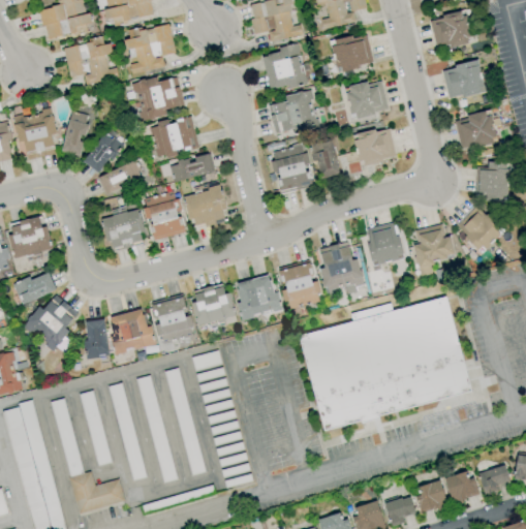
[(48,39),(71,34),(71,37),(96,31),(92,12),(87,14),(83,0),(60,0),(61,5),(41,9),(48,39)]
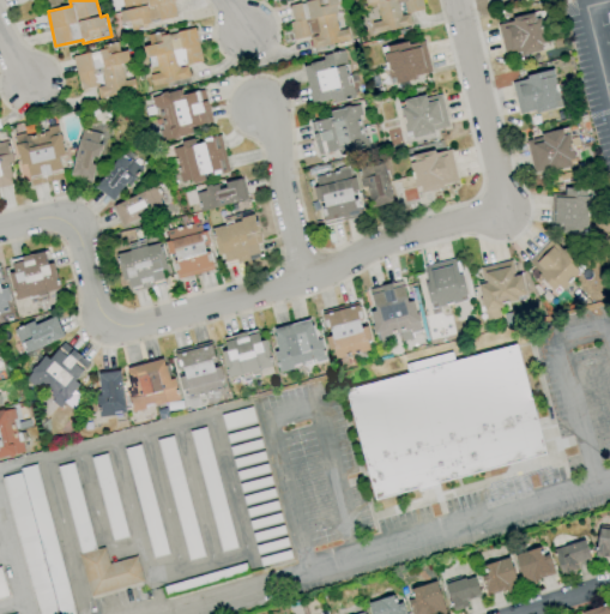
[(176,0),(124,0),(126,10),(122,11),(125,23),(132,22),(133,26),(180,18),(176,0)]
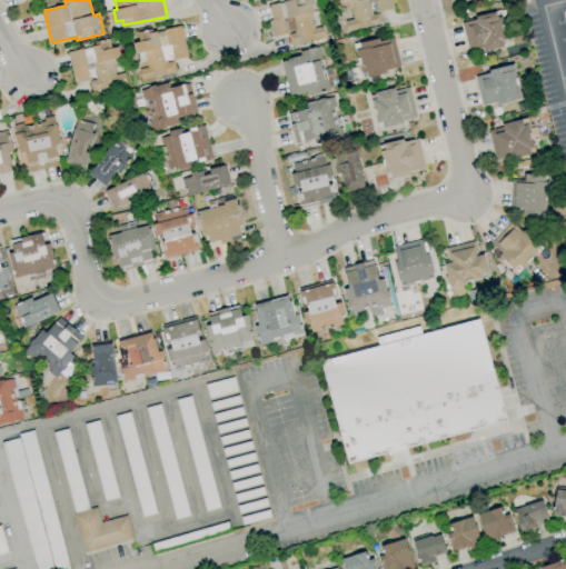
[(284,0),(269,2),(275,37),(290,33),(291,43),(326,38),(324,27),(315,28),(313,10),(317,9),(315,0),(284,0)]
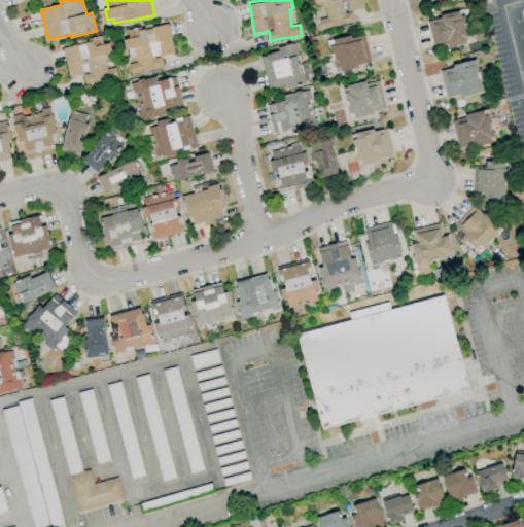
[(355,23),(353,10),(364,9),(362,0),(314,0),(316,5),(325,3),(328,18),(321,19),(322,29),(355,23)]
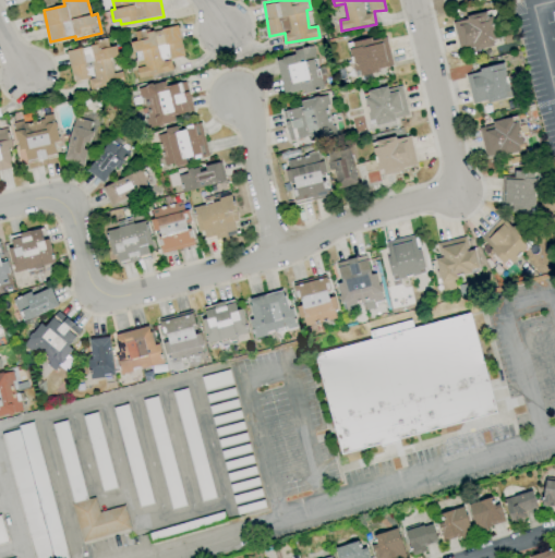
[(455,20),(461,52),(497,46),(491,12),(455,20)]
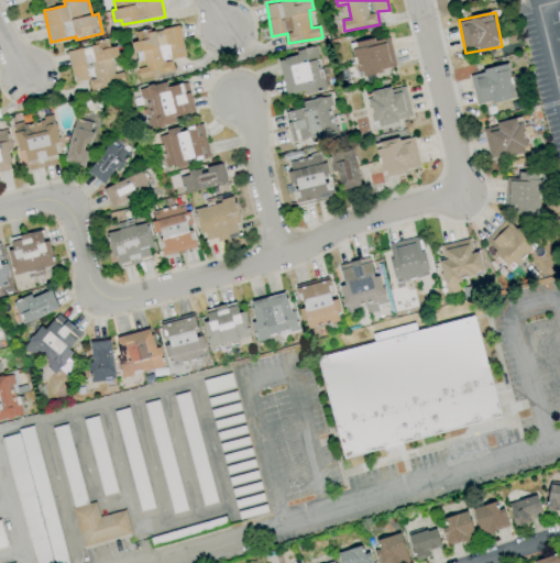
[(187,56),(180,25),(139,34),(140,42),(136,42),(142,68),(140,68),(142,79),(176,72),(174,59),(187,56)]
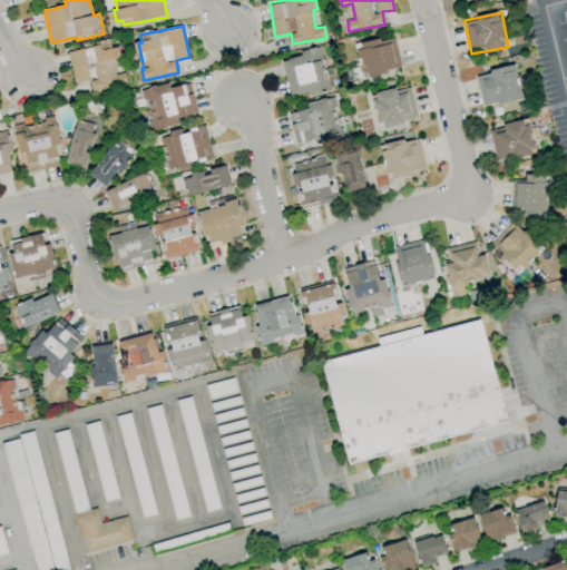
[(403,70),(397,37),(358,45),(364,78),(403,70)]
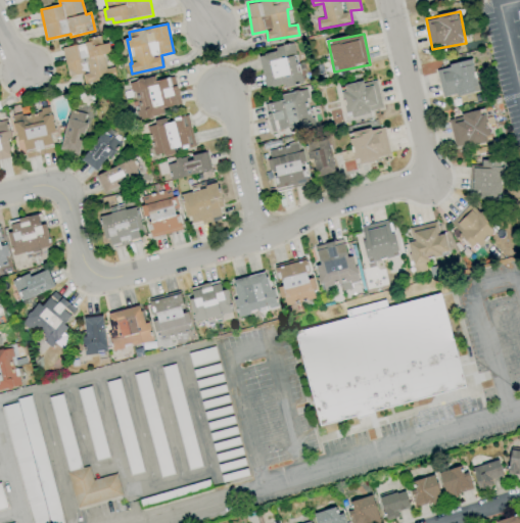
[(69,77),(84,74),(86,84),(119,78),(116,66),(108,68),(105,54),(112,53),(110,43),(104,44),(103,39),(64,46),(69,77)]
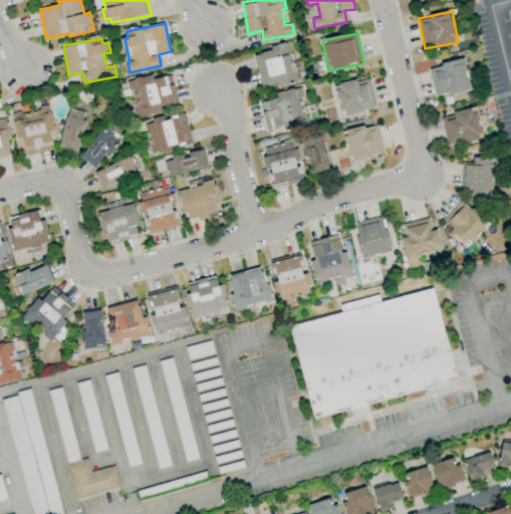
[(262,86),(281,83),(281,85),(298,82),(291,42),(271,46),(272,51),(256,54),(262,86)]
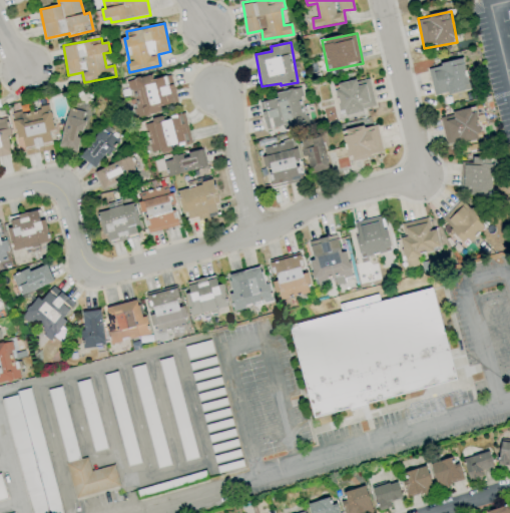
[(429,66),(435,96),(471,89),(465,59),(429,66)]
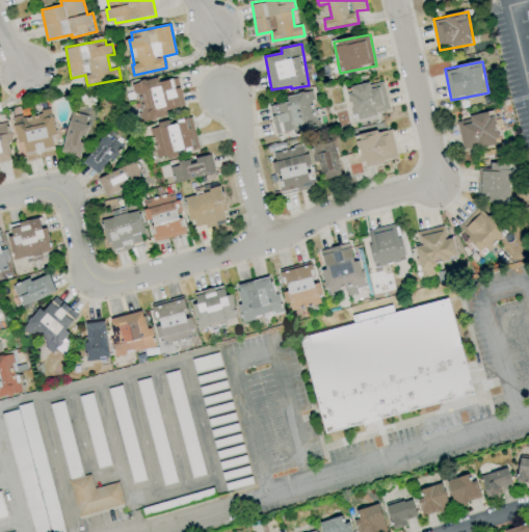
[(185,106),(180,78),(160,82),(159,78),(135,82),(143,122),(168,116),(167,109),(185,106)]
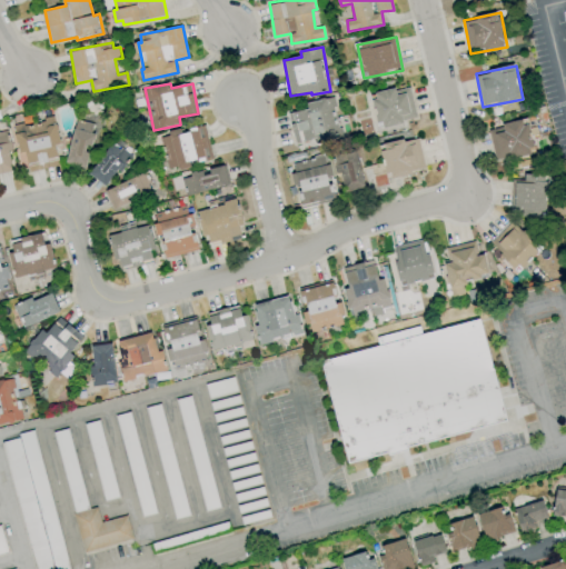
[(411,86),(374,93),(380,127),(418,119),(411,86)]
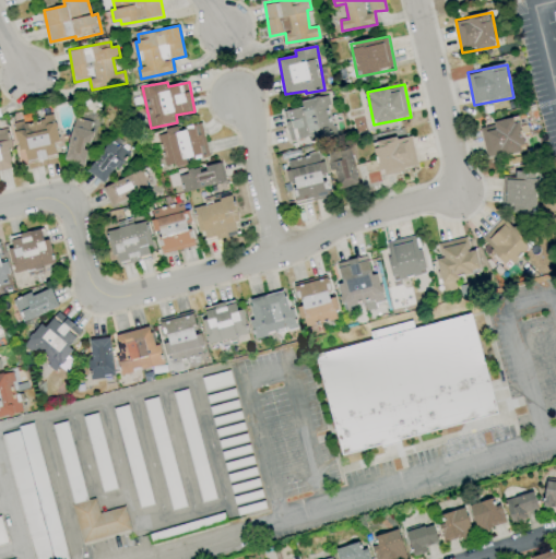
[(291,141),(307,138),(308,142),(336,137),(328,95),(303,100),(304,107),(284,111),(291,141)]
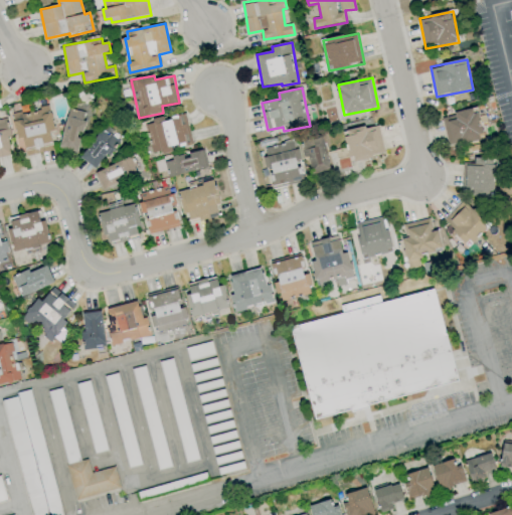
[(27,156),(55,151),(52,131),(55,130),(51,108),(14,114),(18,139),(24,138),(27,156)]
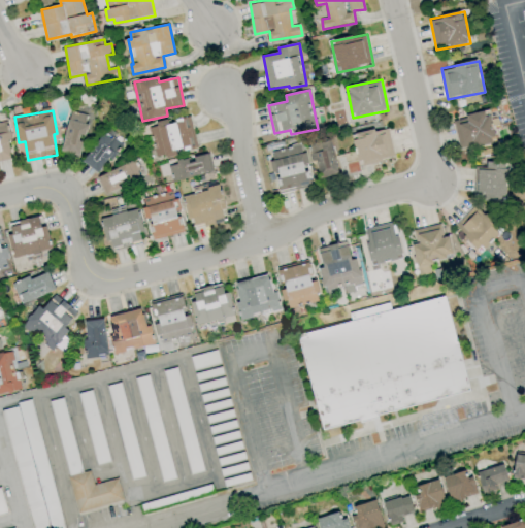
[(62,152),(81,157),(86,138),(88,138),(93,116),(72,110),(62,152)]
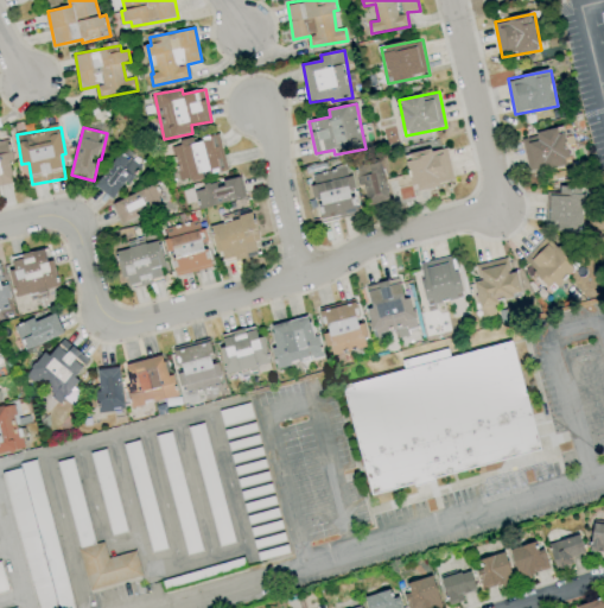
[(531,172),(572,164),(565,128),(522,137),(531,172)]
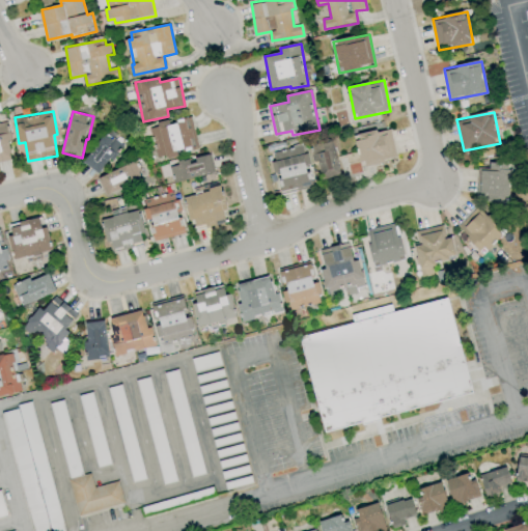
[(159,159),(200,149),(193,118),(171,122),(170,122),(151,126),(159,159)]
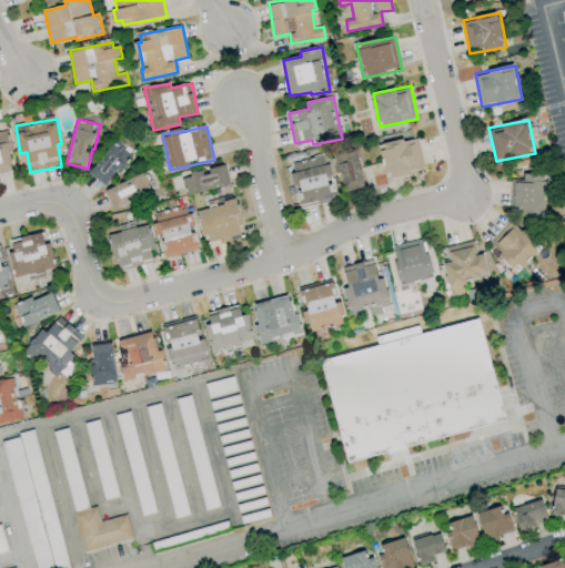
[(0,173),(14,171),(10,151),(13,151),(9,131),(0,132),(0,173)]
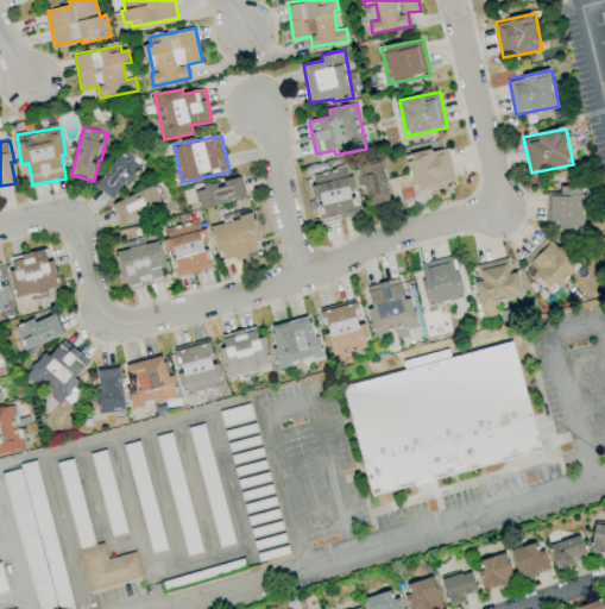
[(455,182),(449,146),(408,155),(414,190),(455,182)]
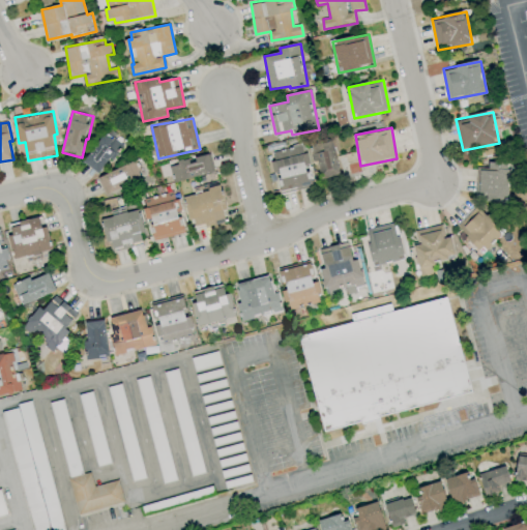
[(85,164),(104,175),(122,143),(104,133),(85,164)]
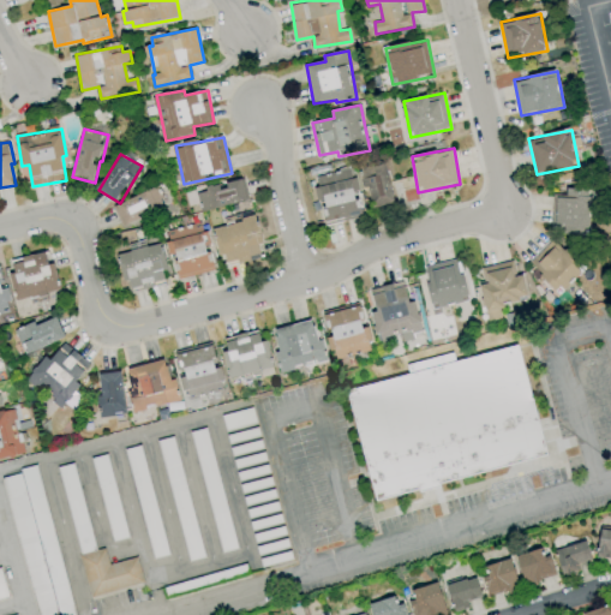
[(364,165),(370,207),(395,204),(389,161),(364,165)]
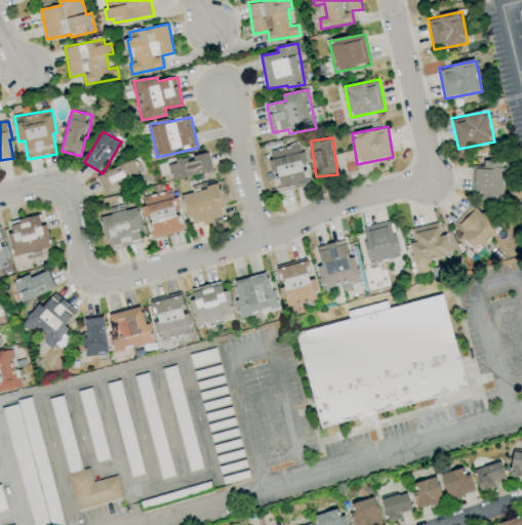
[(269,150),(273,171),(276,171),(280,191),(310,185),(306,162),(307,162),(303,144),(269,150)]
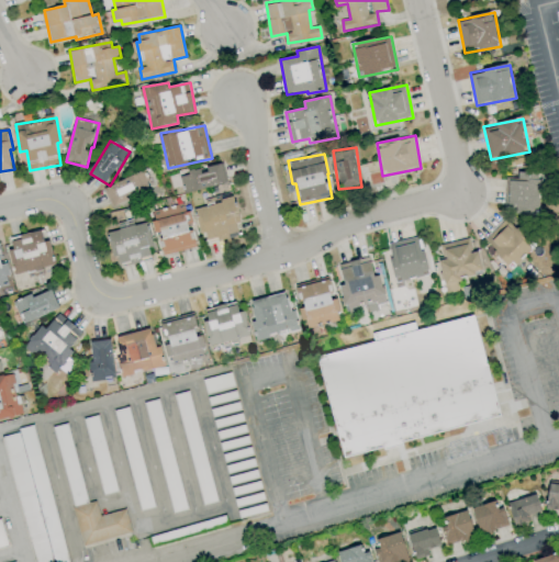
[(182,171),(185,191),(228,186),(225,166),(182,171)]
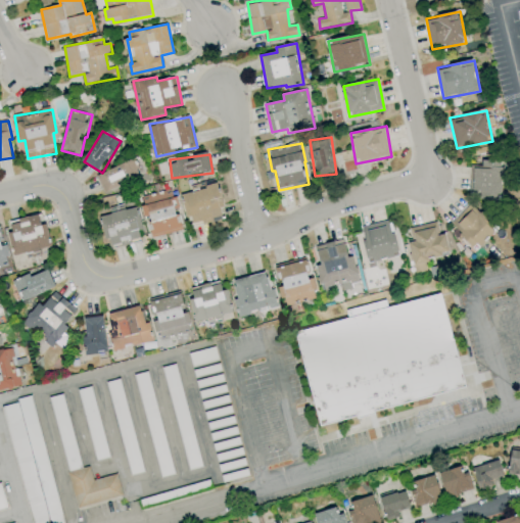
[(141,178),(135,160),(98,173),(104,190),(141,178)]
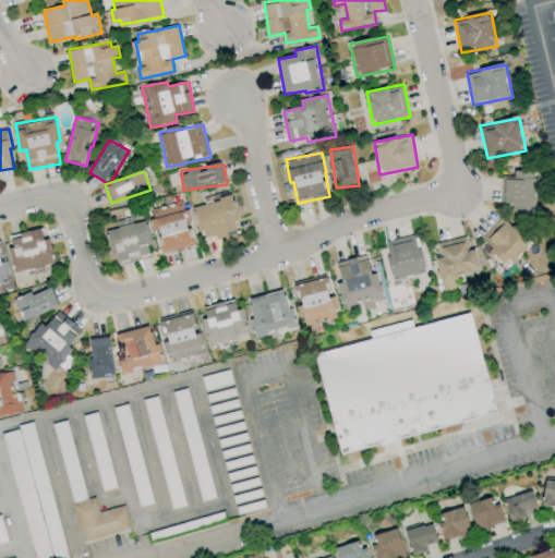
[(514,204),(514,211),(537,213),(538,171),(516,171),(516,179),(506,179),(505,204),(514,204)]
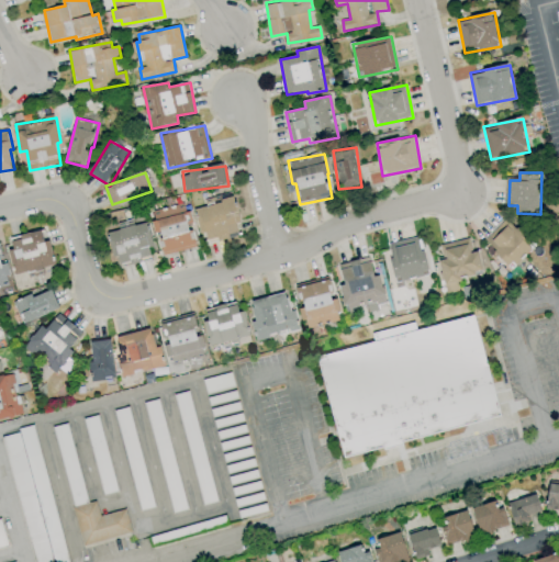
[(210,244),(241,236),(237,223),(241,222),(235,198),(196,208),(202,234),(207,233),(210,244)]
